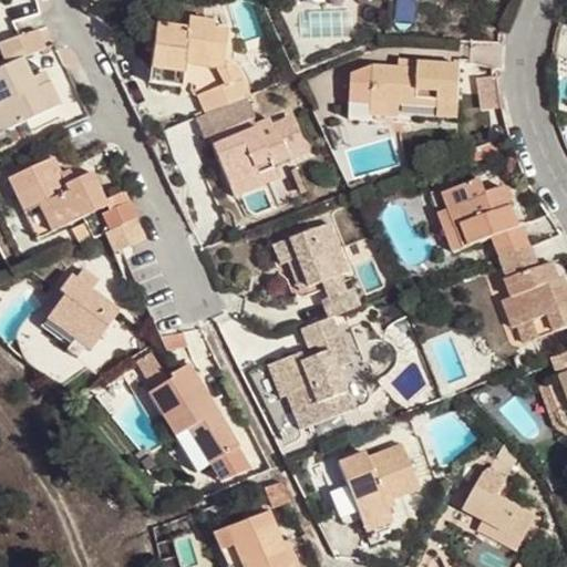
[(197,95),(205,112),(250,93),(243,75),(234,64),(224,64),(228,32),(225,32),(226,26),(213,23),(189,20),(187,30),(156,26),(148,82),(181,86),(184,62),(185,58),(193,59),(192,63),(214,66),(224,84),(197,95)]
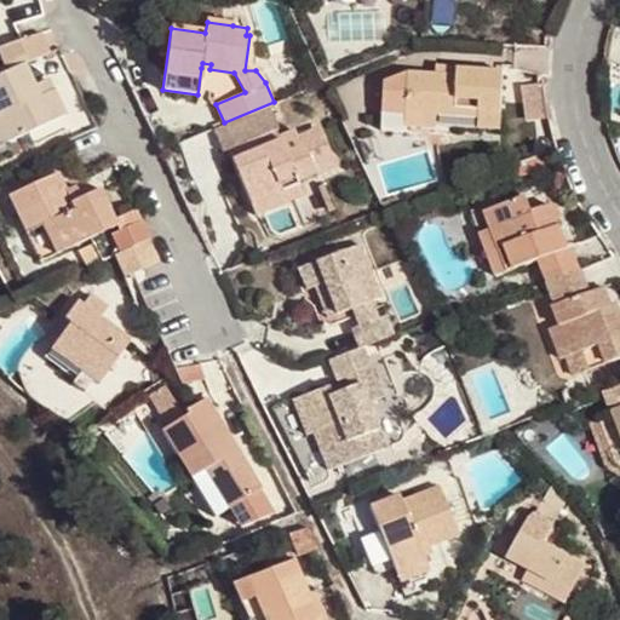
[(26,65),(52,51),(44,33),(0,47),(0,57),(7,72),(0,74),(0,147),(67,114),(55,90),(40,97),(35,85),(26,65)]
